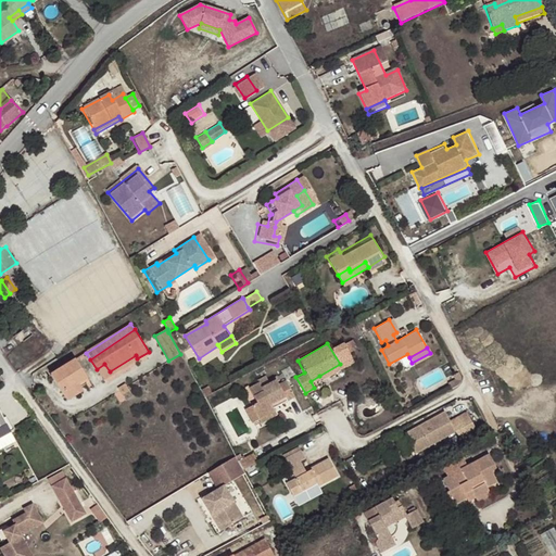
[(104,364),(97,369),(104,381),(137,358),(136,355),(110,371),(104,364)]
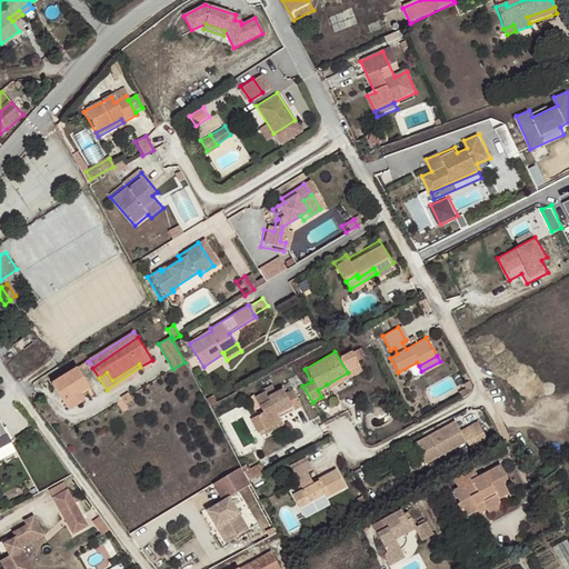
[(89,387),(88,385),(77,368),(51,383),(63,403),(80,392),(89,387)]
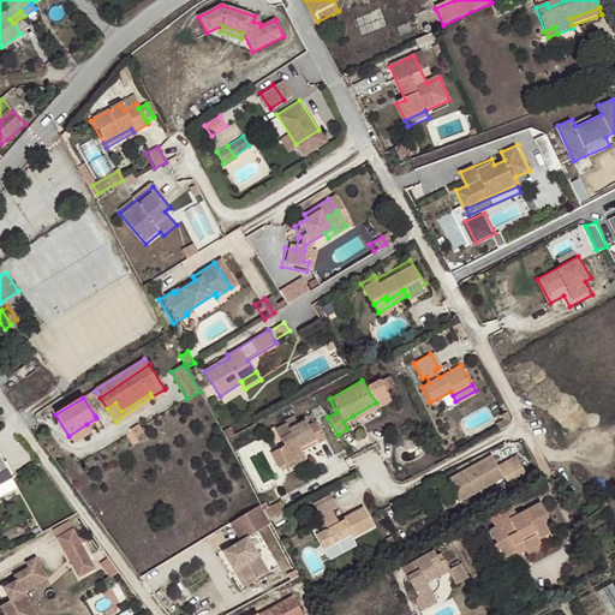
[(376,402),(353,416),(356,419),(378,406),(376,402)]
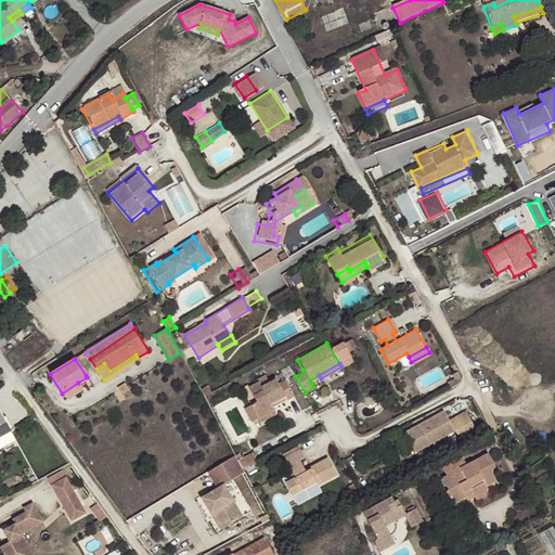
[(256,404),(250,408),(258,421),(273,412),(272,410),(270,407),(284,399),(286,402),(294,398),(284,382),(276,386),(274,381),(261,388),(258,384),(247,389),(256,404)]
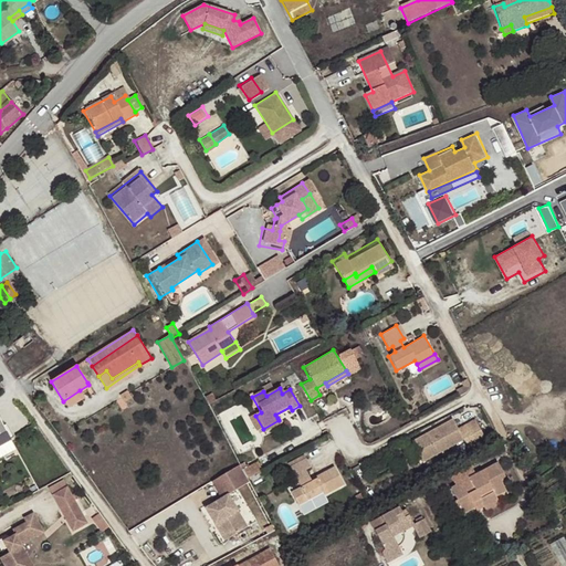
[(80,390),(63,401),(69,409),(85,398),(80,390)]
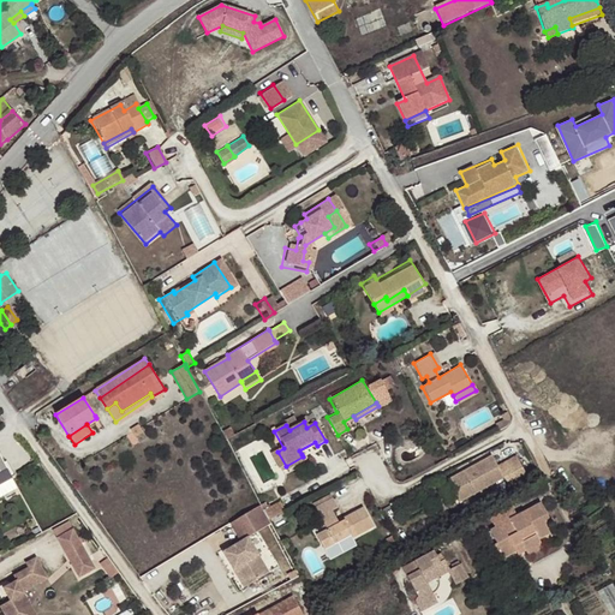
[(139,425),(131,430),(136,437),(144,433),(139,425)]
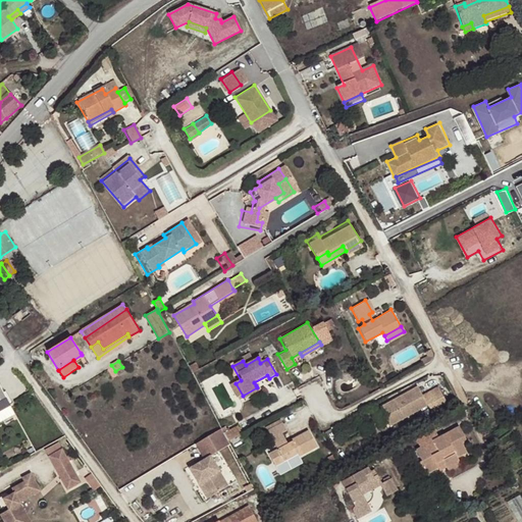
[(269,378),(267,375),(254,382),(256,385),(269,378)]
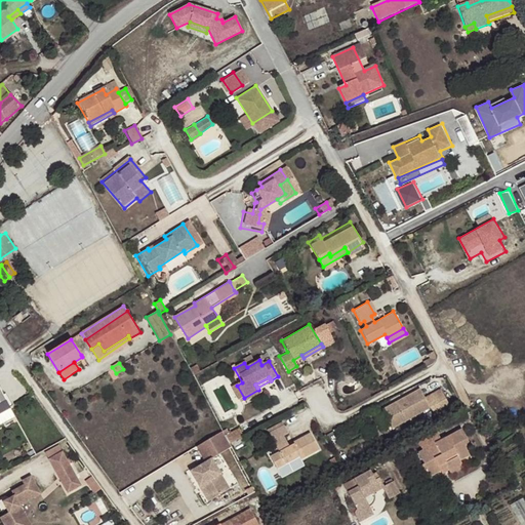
[(382,408),(393,428),(431,406),(436,415),(451,406),(441,388),(426,397),(420,388),(382,408)]
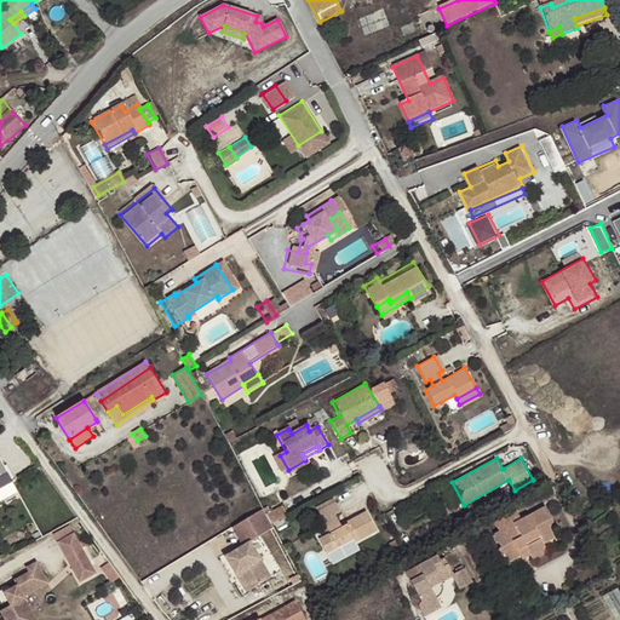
[(305,460),(288,470),(291,475),(308,465),(305,460)]
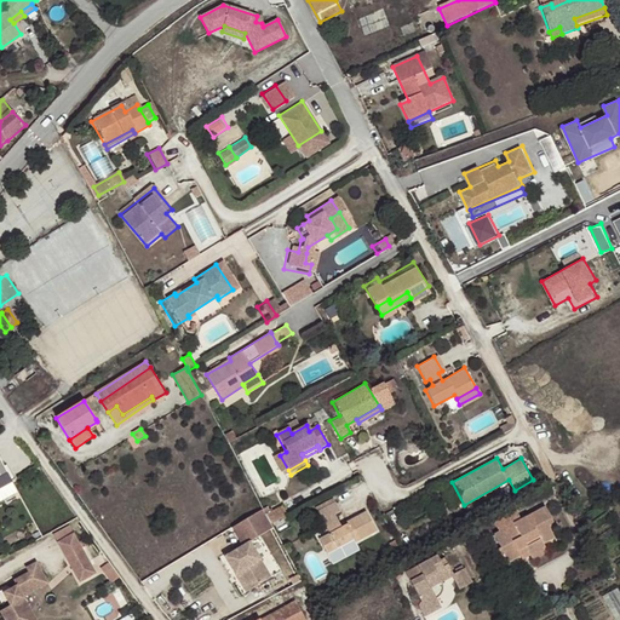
[(0,463),(0,491),(11,484),(0,463)]
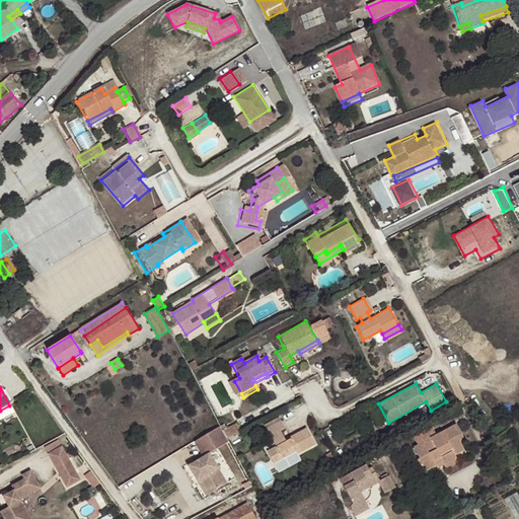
[(267,451),(274,464),(284,459),(293,453),(297,451),(299,454),(316,444),(307,428),(290,437),(290,438),(287,441),(280,430),(284,428),(280,420),(265,429),(276,447),(267,451)]
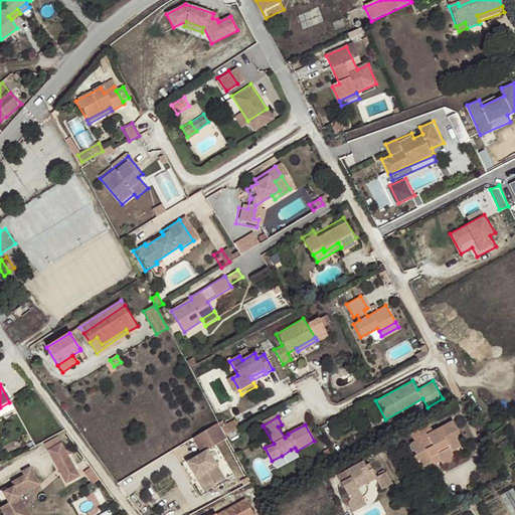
[(424,430),(420,422),(404,432),(408,439),(405,441),(411,452),(408,453),(414,464),(426,457),(434,453),(436,457),(438,461),(451,454),(447,446),(456,442),(451,433),(456,431),(448,416),(427,427),(424,430)]
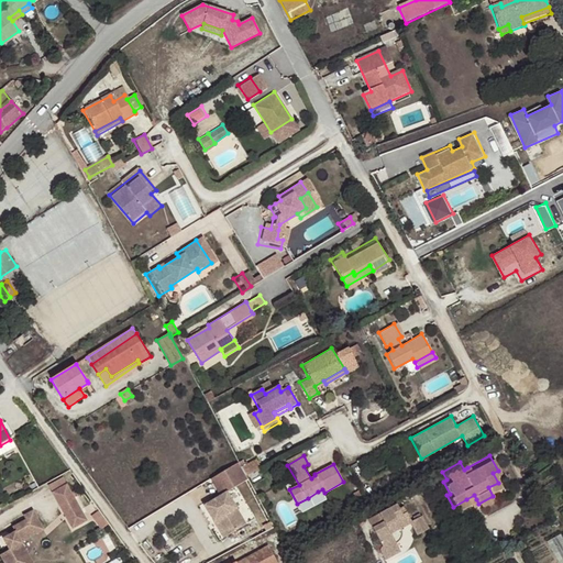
[(255,462),(242,468),(246,475),(258,467),(255,462)]
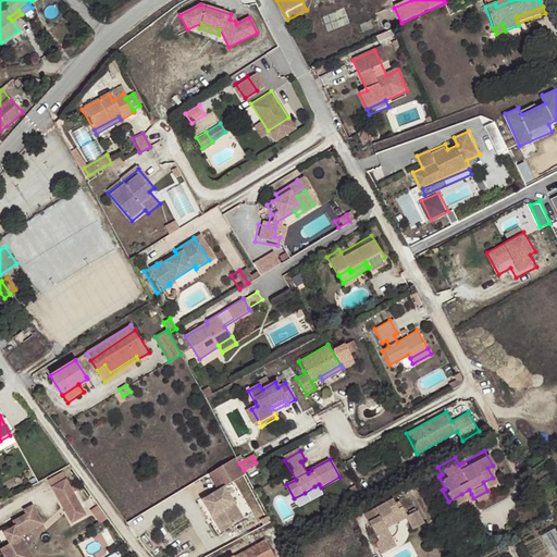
[(239,463),(236,458),(209,475),(219,492),(203,502),(213,517),(217,515),(226,530),(245,519),(225,487),(246,474),(244,470),(239,463)]
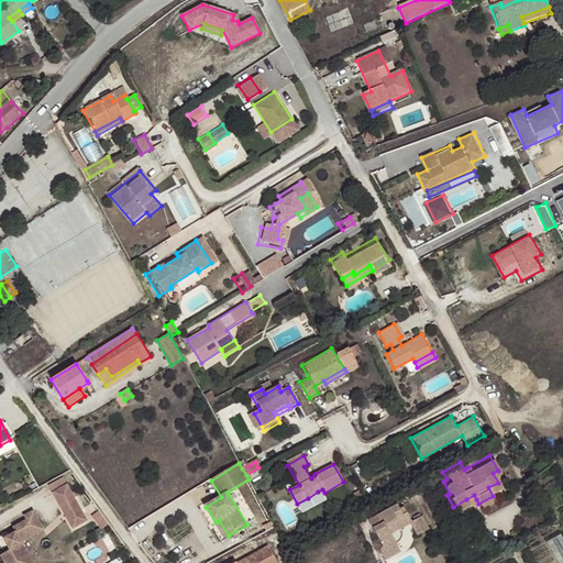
[(354,492),(361,505),(367,501),(360,488),(354,492)]
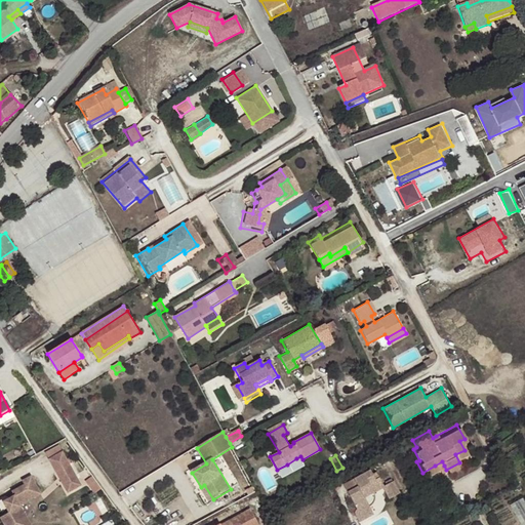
[(45,465),(61,490),(63,489),(55,476),(67,470),(58,456),(45,465)]
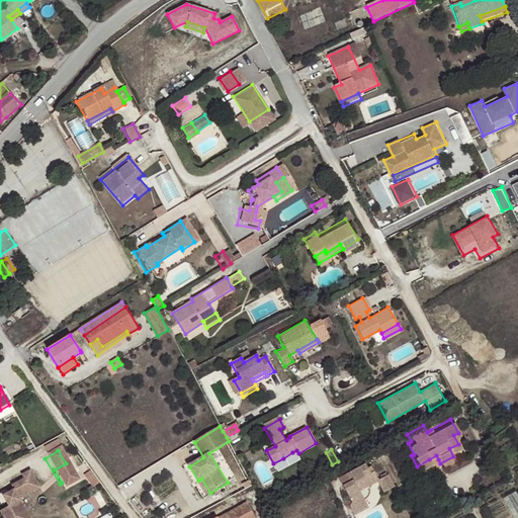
[(292,452),(283,458),(285,461),(298,454),(298,453),(296,450),(292,452)]
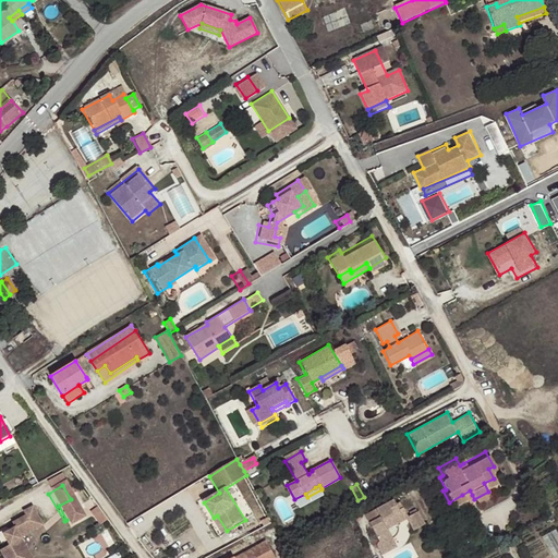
[(373,544),(377,550),(392,542),(388,535),(383,525),(392,520),(402,513),(403,513),(396,499),(391,501),(388,497),(360,512),(374,538),(371,540),(373,544)]
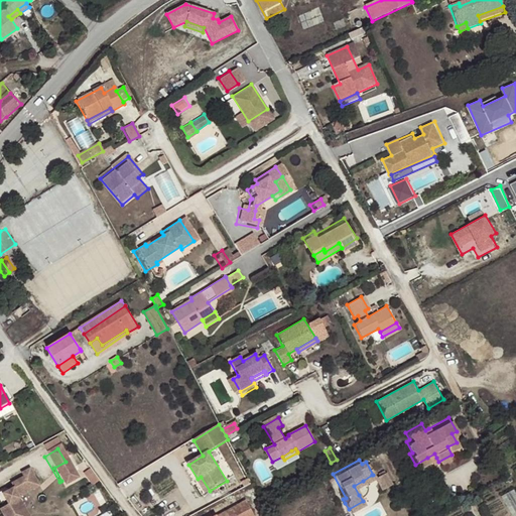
[(59,482),(63,489),(77,482),(66,462),(54,468),(61,481),(59,482)]
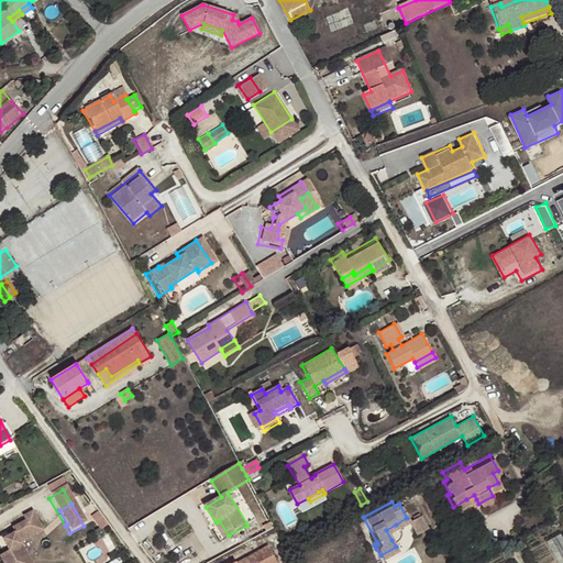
[(406,518),(414,531),(423,526),(417,512),(415,514),(412,511),(406,516),(408,518),(407,518),(406,518)]
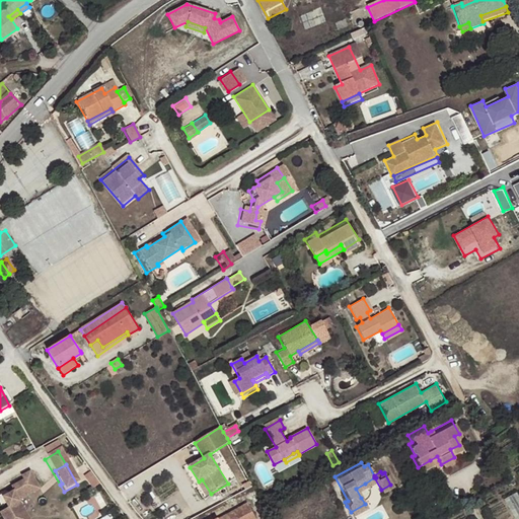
[(27,476),(20,480),(22,486),(24,489),(32,485),(27,476)]
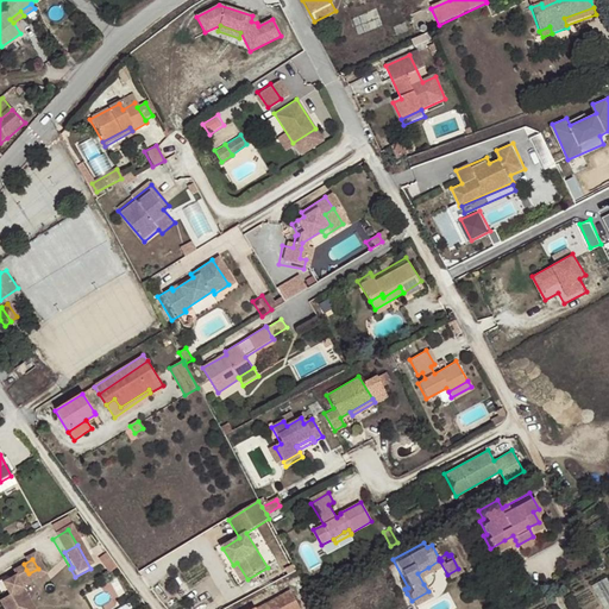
[(237,563),(233,565),(244,582),(248,579),(237,563)]
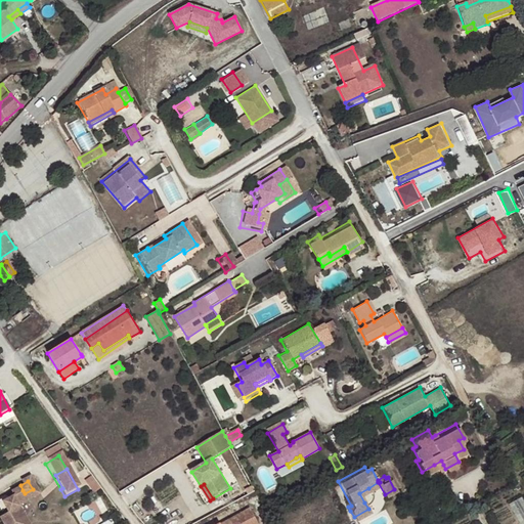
[(359,493),(364,503),(366,500),(368,498),(369,495),(369,493),(369,491),(369,490),(368,488),(359,493)]
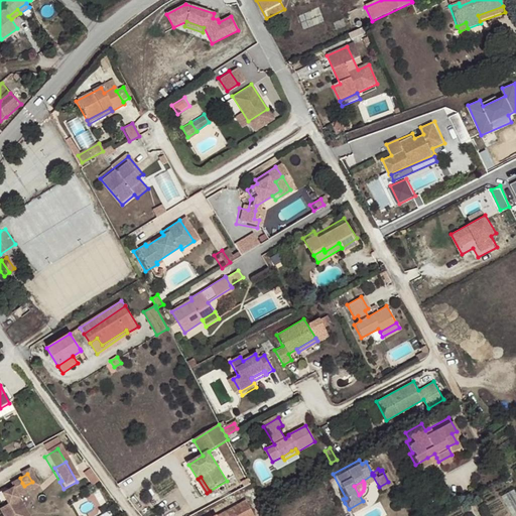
[(22,483),(10,490),(12,494),(6,497),(5,498),(3,504),(4,505),(7,510),(0,513),(0,515),(17,515),(22,513),(17,503),(37,492),(32,482),(24,486),(22,483)]
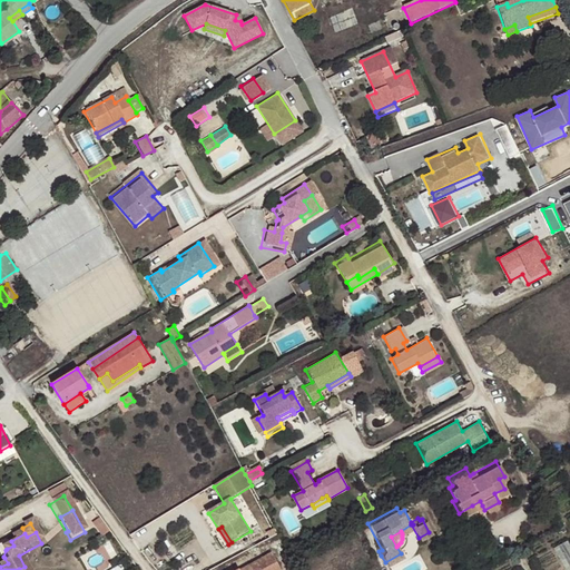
[(279,569),(272,552),(236,569),(279,569)]
